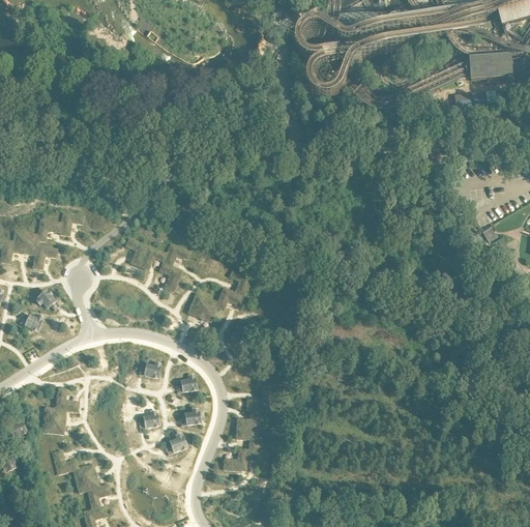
[(495,0),(503,26),(505,26),(509,24),(529,18),(529,0),(495,0)]
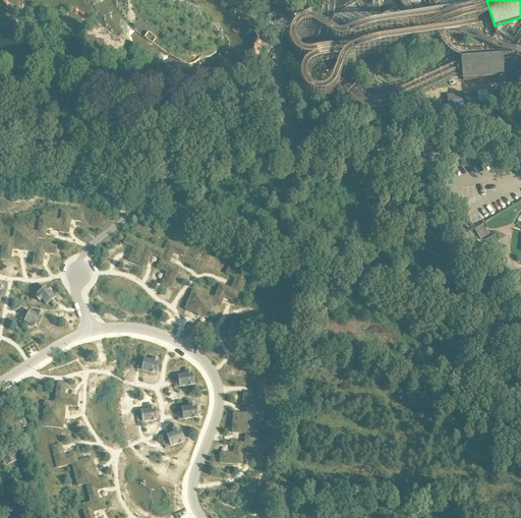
[(502,52),(460,54),(462,77),(503,74),(502,52)]
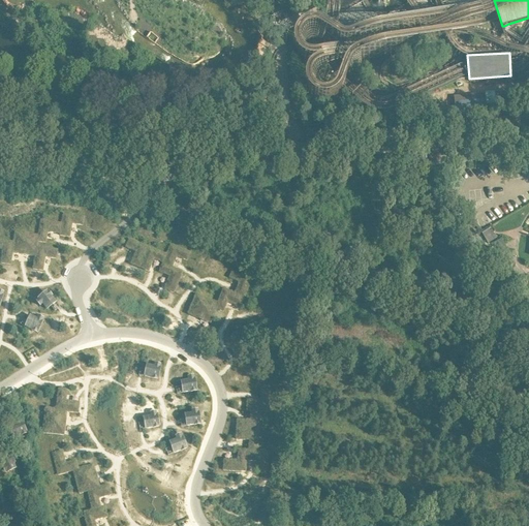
[(484,91),(458,93),(459,109),(483,106),(481,98),(484,98),(484,91)]
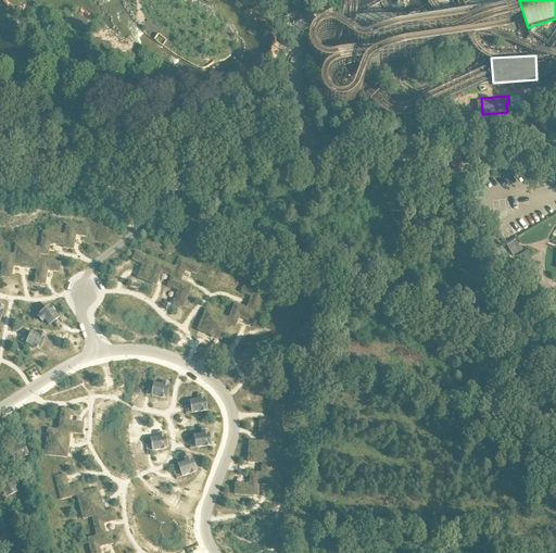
[(40,246),(40,248),(48,249),(49,240),(63,242),(65,233),(42,229),(40,246)]
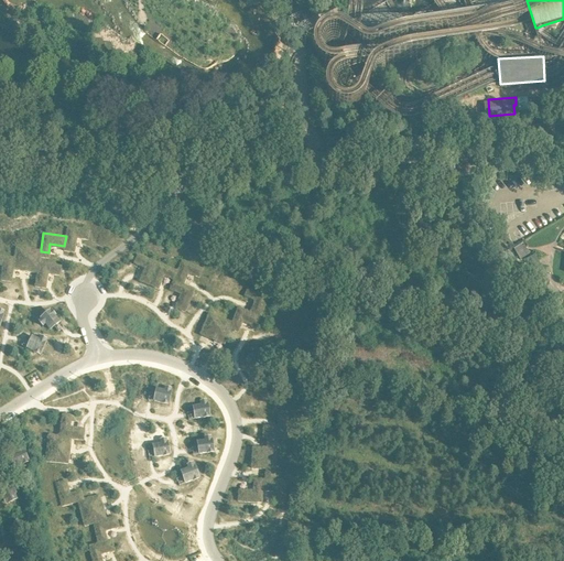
[(522,243),(512,248),(519,259),(524,256),(529,254),(522,243)]
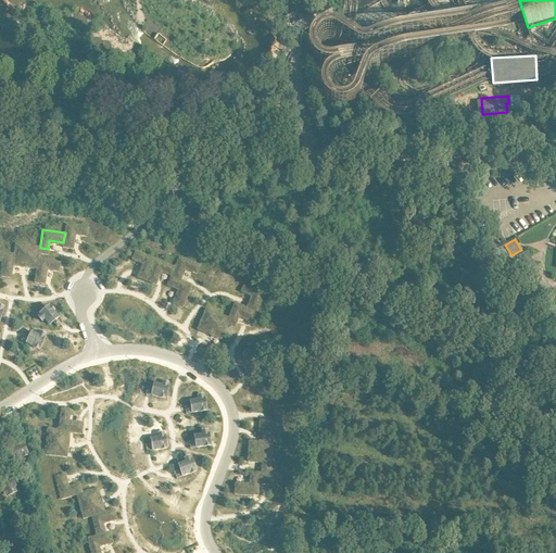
[(0,250),(0,258),(3,259),(1,273),(11,275),(14,252),(0,250)]
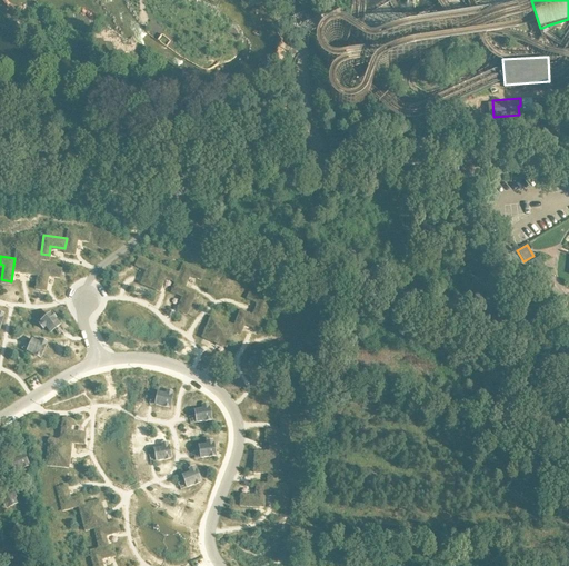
[(539,256),(530,260),(545,288),(553,283),(539,256)]
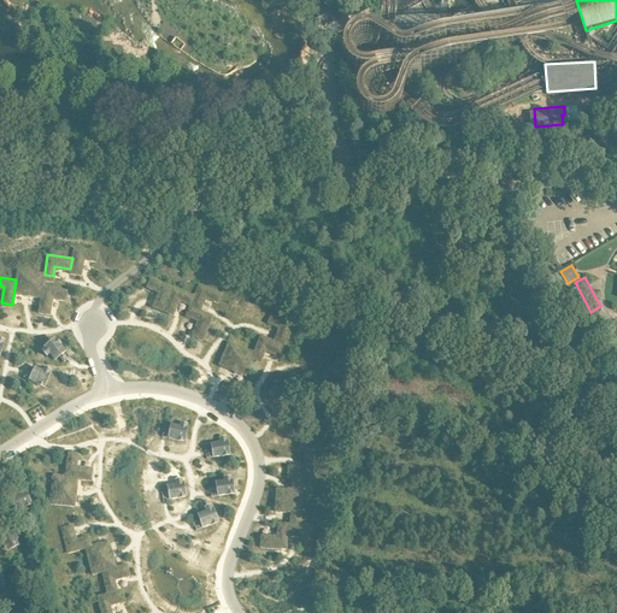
[(41,295),(39,310),(50,312),(52,296),(65,298),(66,289),(42,286),(41,295)]
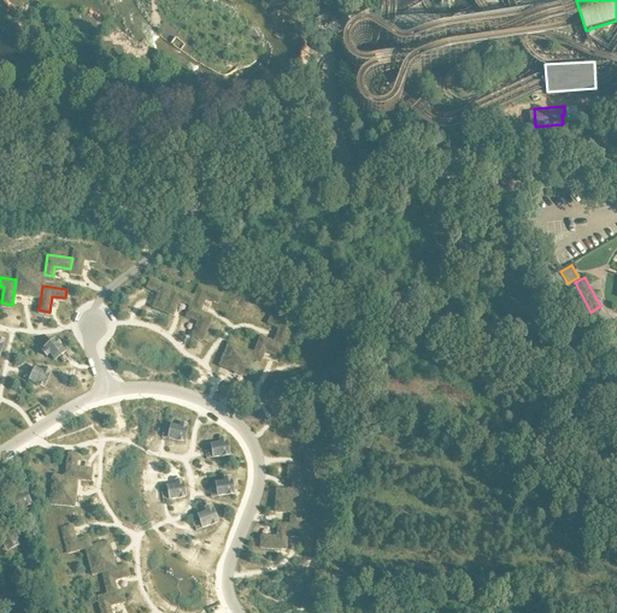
[(189,305),(186,313),(198,318),(192,334),(203,337),(212,314),(200,310),(189,305)]
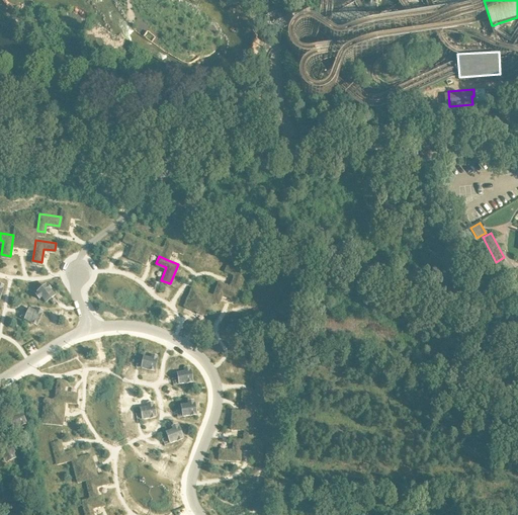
[(47,283),(35,292),(39,297),(41,295),(46,299),(49,297),(50,297),(55,293),(47,283)]
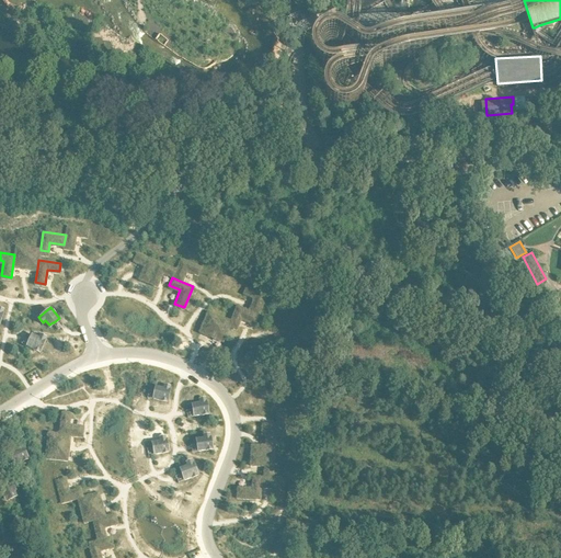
[(208,310),(199,330),(222,340),(229,325),(231,319),(208,310)]
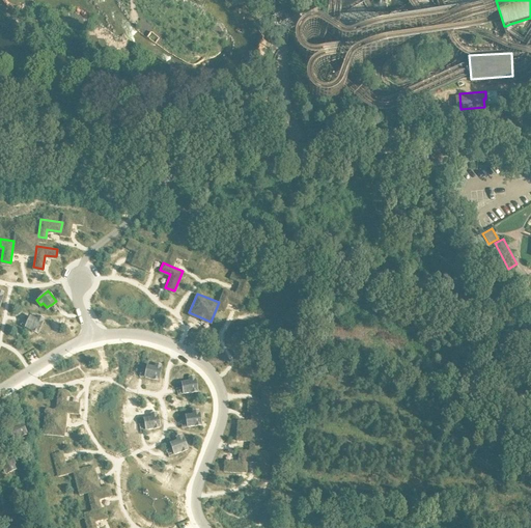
[(28,320),(26,326),(37,331),(44,317),(38,315),(37,317),(31,315),(29,320),(28,320)]
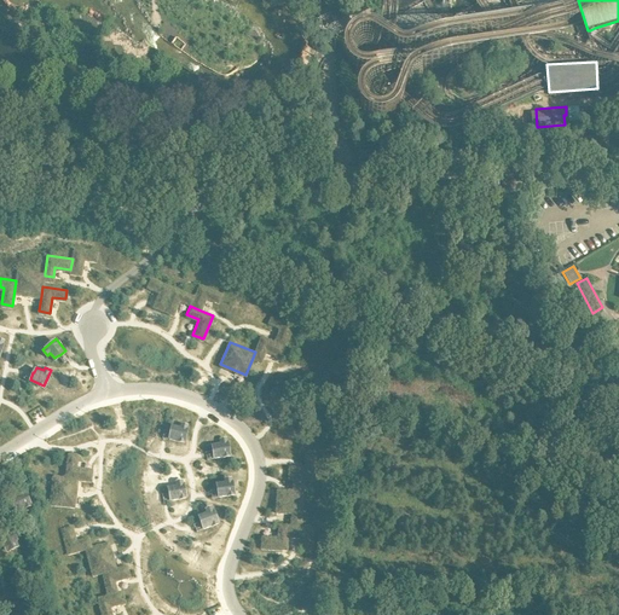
[(171,429),(169,436),(184,440),(187,423),(181,422),(180,425),(173,424),(172,429),(171,429)]
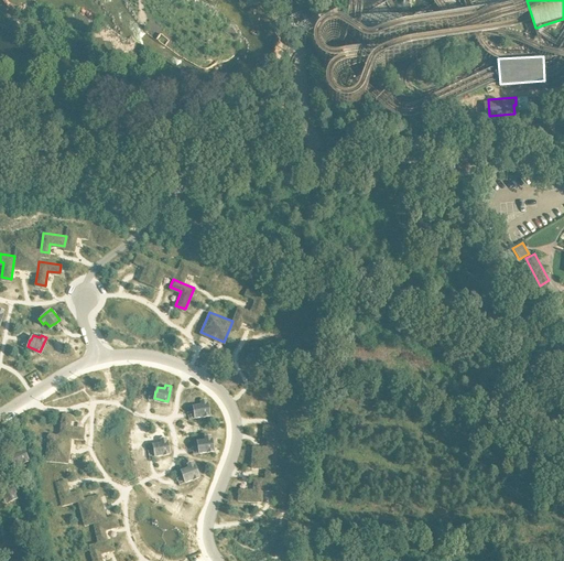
[(201,402),(194,403),(195,409),(194,409),(195,416),(209,413),(206,398),(201,399),(201,402)]
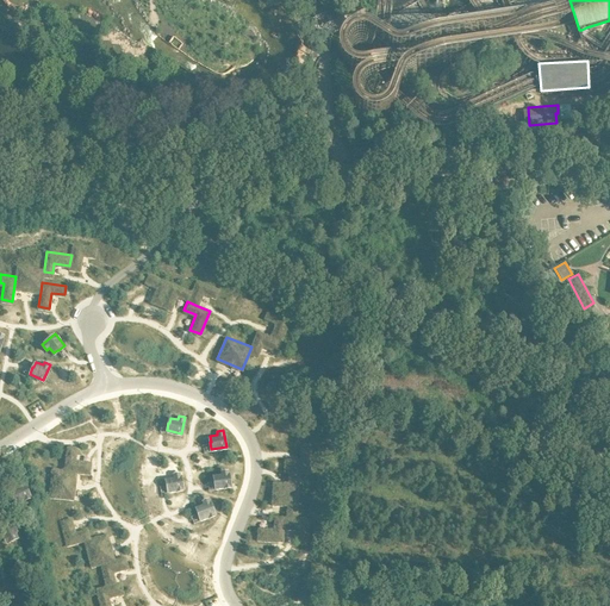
[(68,445),(64,469),(76,470),(89,473),(91,461),(75,460),(76,447),(68,445)]
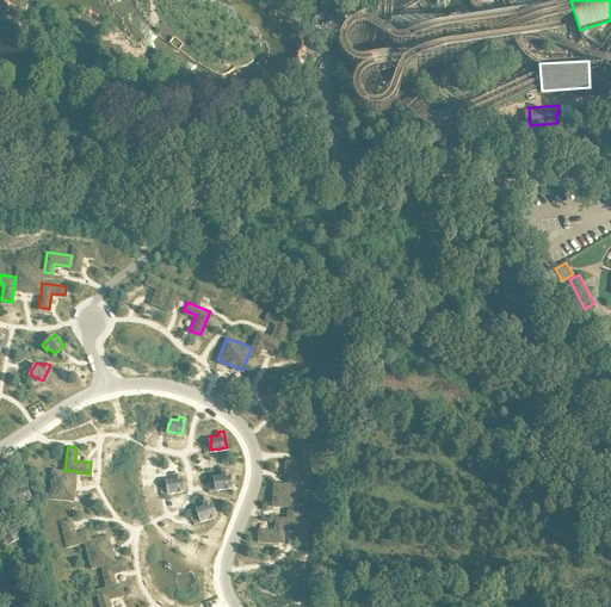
[(53,469),(50,496),(73,499),(76,471),(65,470),(53,469)]
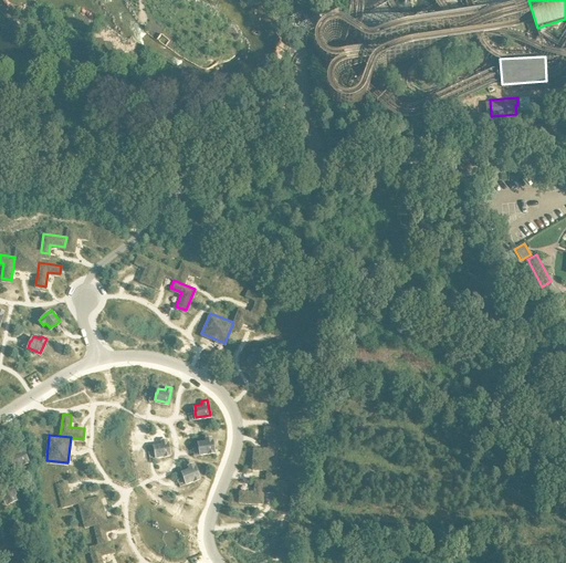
[(200,446),(199,446),(200,454),(213,451),(211,436),(206,437),(206,440),(199,441),(200,446)]
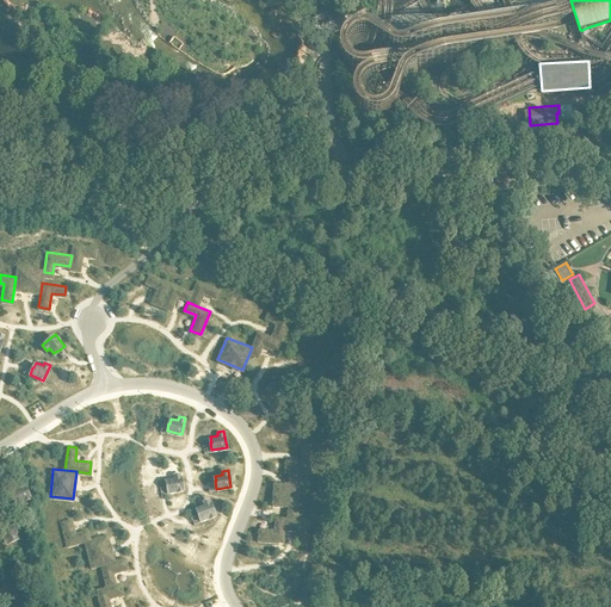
[(273,482),(273,493),(298,495),(300,471),(285,470),(284,483),(273,482)]
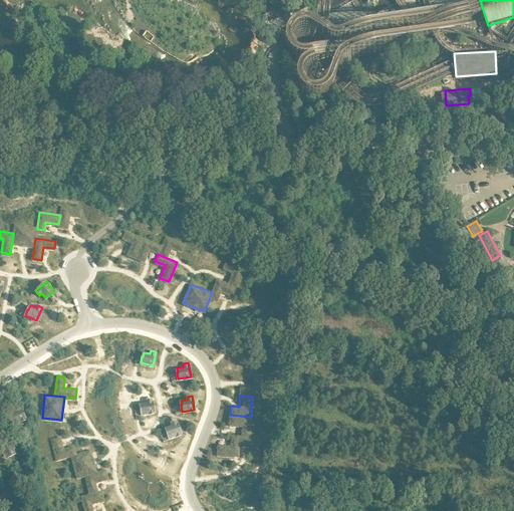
[(147,402),(141,403),(141,407),(141,408),(142,414),(154,412),(152,398),(146,399),(147,402)]
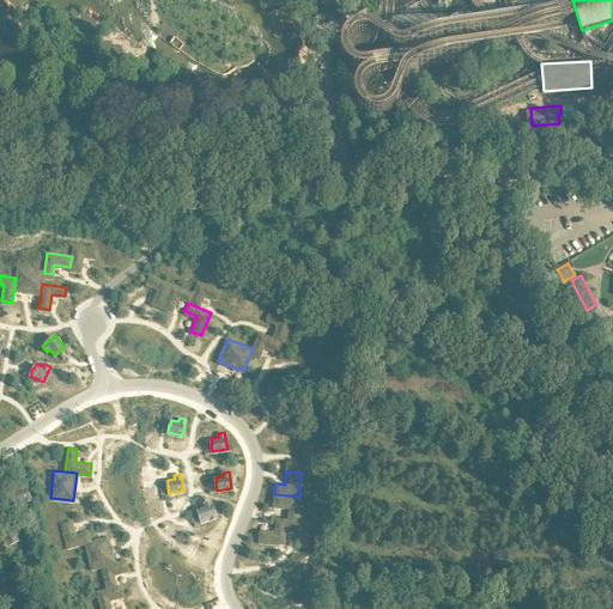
[(18,491),(12,493),(13,498),(13,499),(17,506),(30,499),(23,485),(17,487),(18,491)]
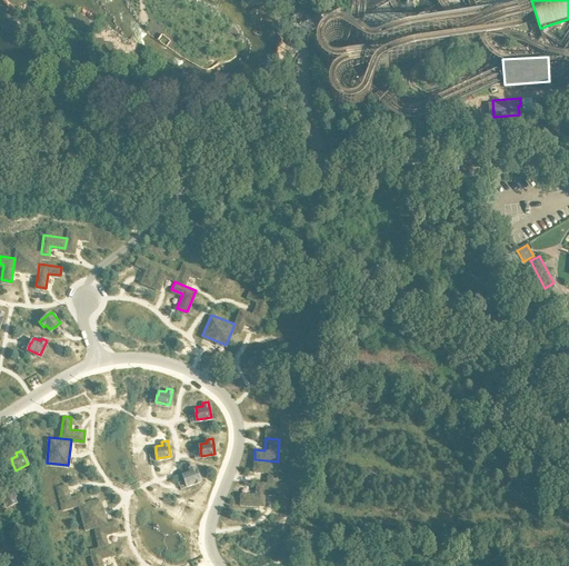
[(255,459),(253,469),(268,470),(268,483),(276,483),(278,462),(255,459)]
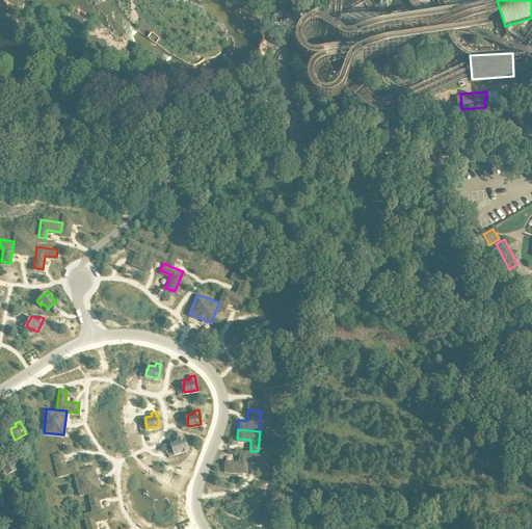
[(178,440),(171,442),(174,446),(173,446),(175,453),(187,448),(182,434),(177,437),(178,440)]
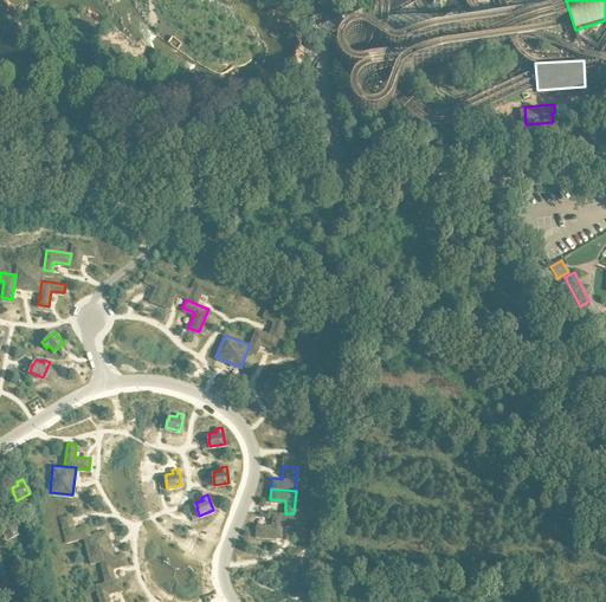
[(282,512),(274,512),(272,524),(257,524),(256,535),(281,536),(282,524),(282,512)]
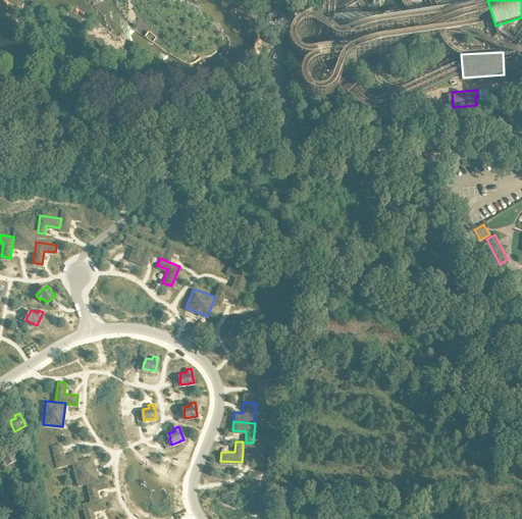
[(61,443),(52,445),(57,465),(72,462),(76,461),(76,460),(74,453),(64,456),(61,443)]
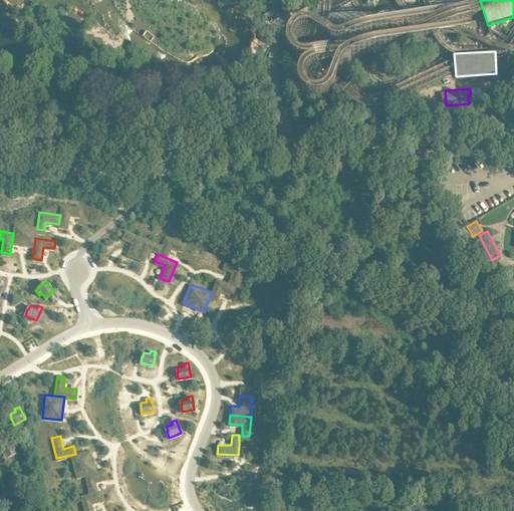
[(11,442),(1,447),(4,452),(3,453),(5,458),(14,453),(12,449),(14,448),(11,442)]
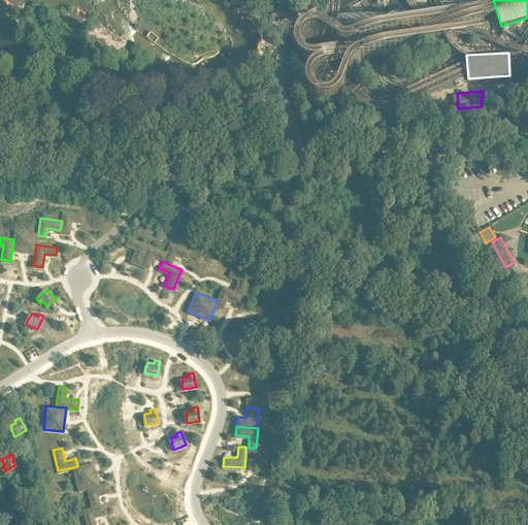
[(77,466),(73,467),(79,490),(88,488),(88,487),(99,485),(93,462),(77,465),(77,466)]
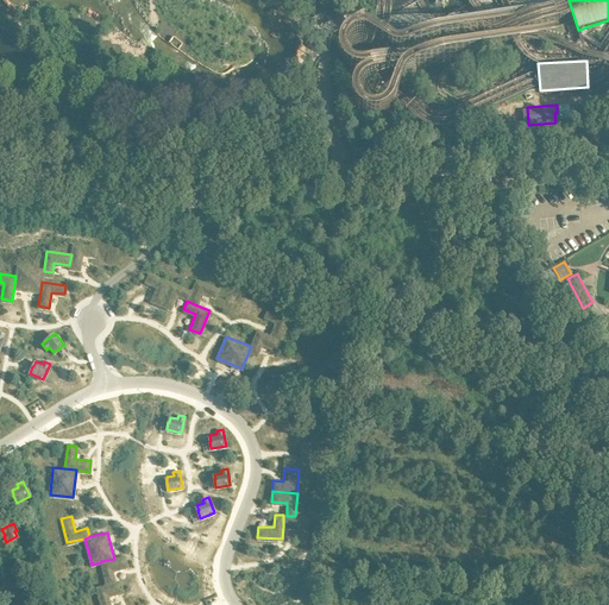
[(114,559),(101,561),(107,584),(115,581),(112,569),(127,566),(125,555),(114,559)]
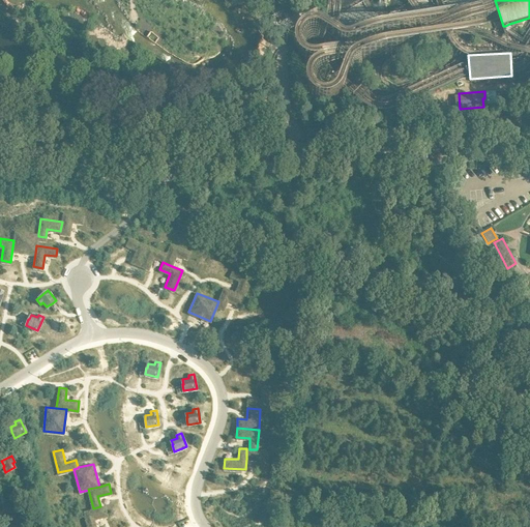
[(15,494),(11,499),(15,502),(20,507),(28,497),(17,488),(12,492),(15,494)]
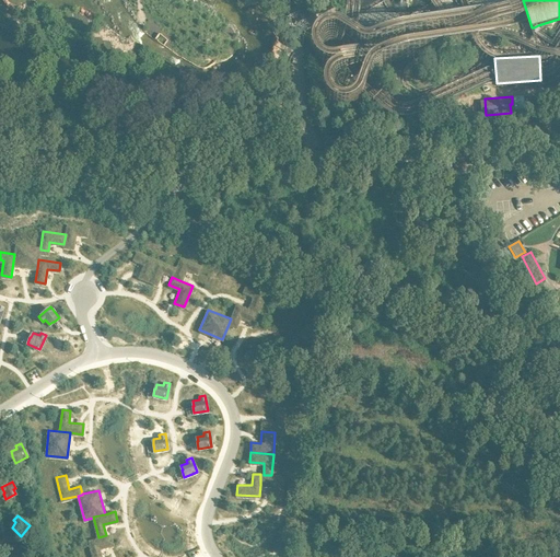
[(98,537),(89,541),(92,556),(101,556),(100,548),(113,544),(111,534),(106,535),(98,537)]
